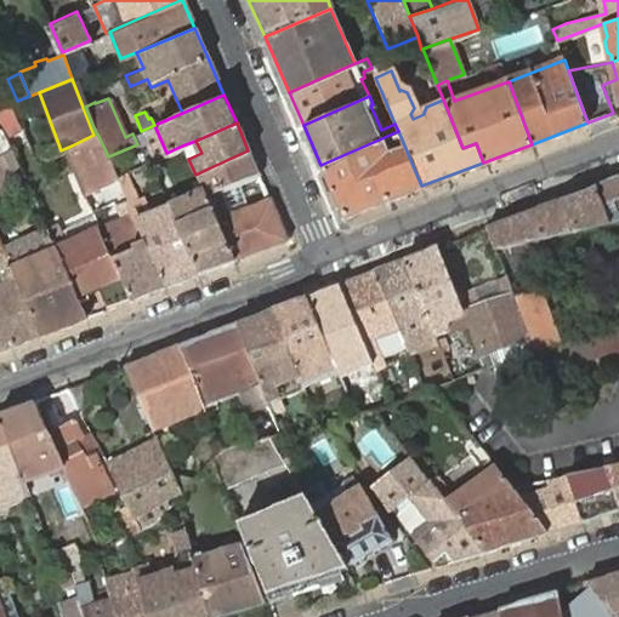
[(154,158),(166,153),(154,125),(141,131),(138,131),(143,141),(146,141),(154,158)]
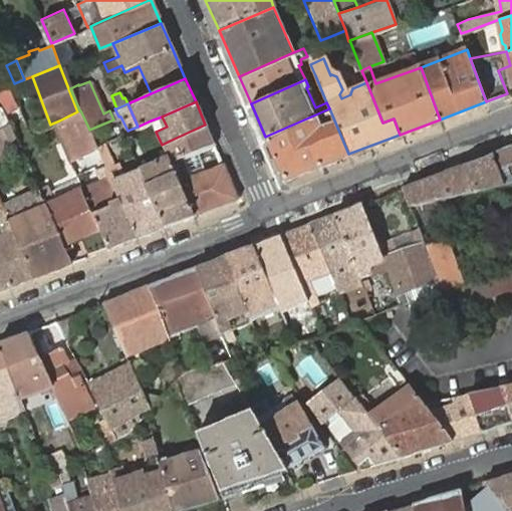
[(113,119),(118,116),(114,108),(109,110),(113,119)]
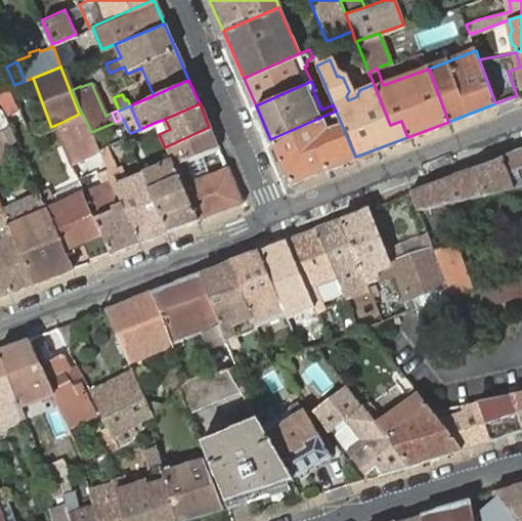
[(291,181),(355,157),(336,111),(270,139),(289,181),(291,181)]
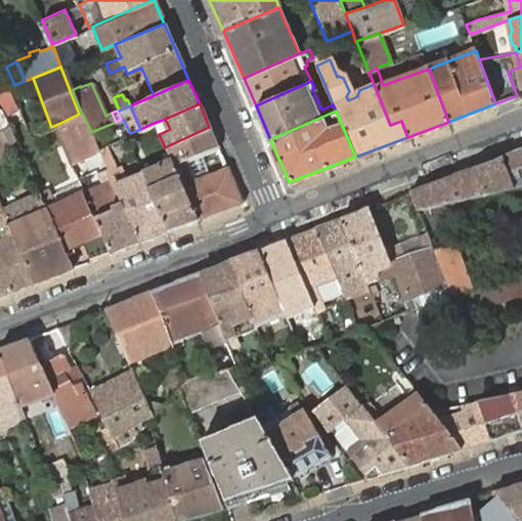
[(81,113),(79,114),(60,123),(53,126),(69,160),(97,147),(91,132),(82,113),(81,113)]
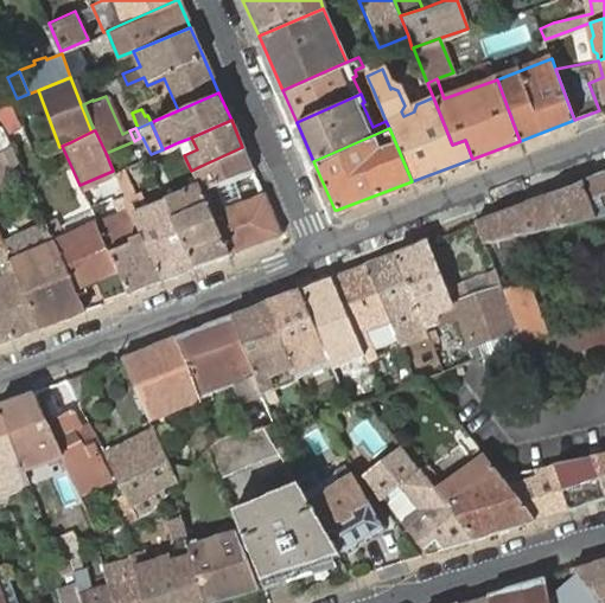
[(197,149),(191,138),(178,142),(184,155),(197,149)]
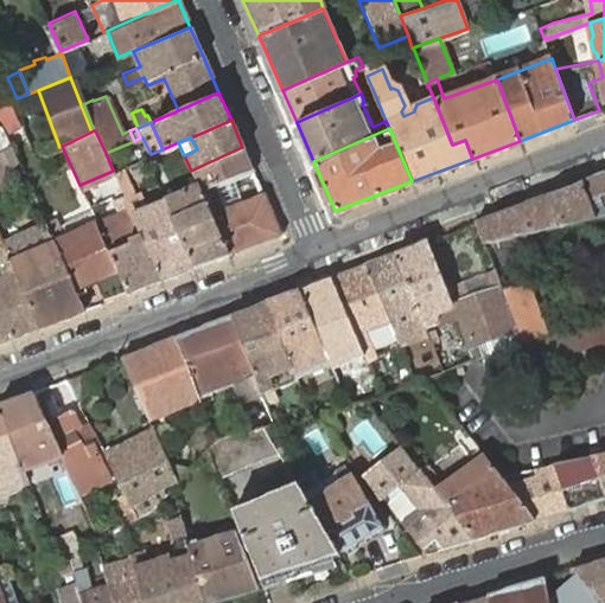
[(2,148),(0,149),(0,177),(20,167),(11,145),(2,148)]
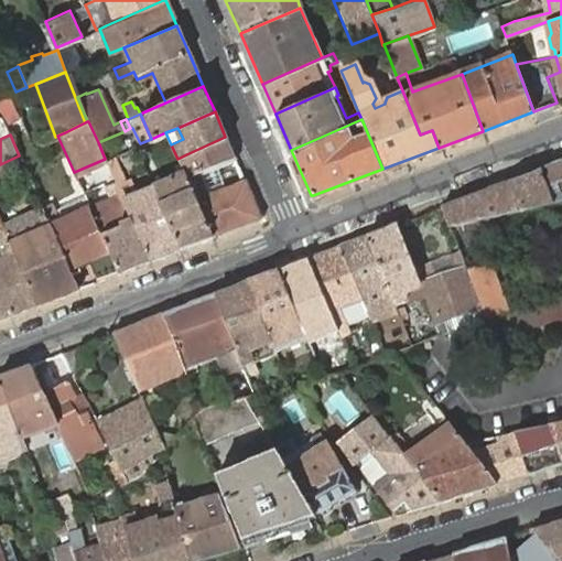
[(235,158),(225,137),(186,154),(195,174),(200,172),(225,162),(235,158)]
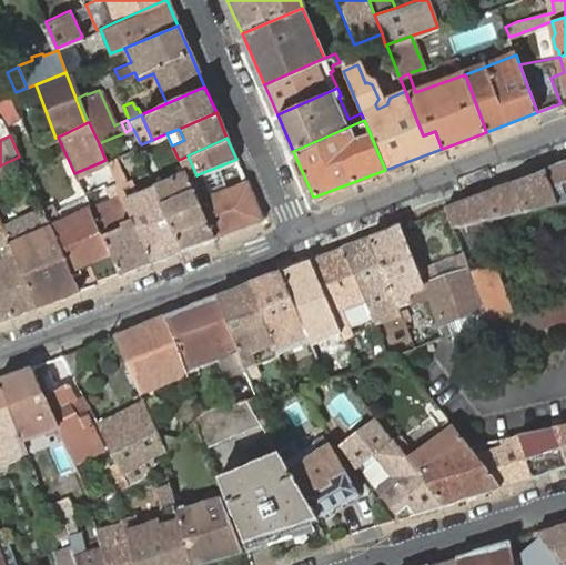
[(196,175),(188,155),(179,160),(184,172),(188,179),(196,175)]
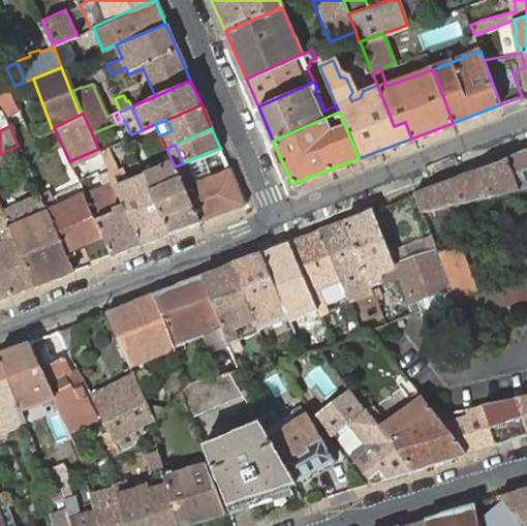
[(116,169),(105,146),(98,149),(109,173),(116,169)]
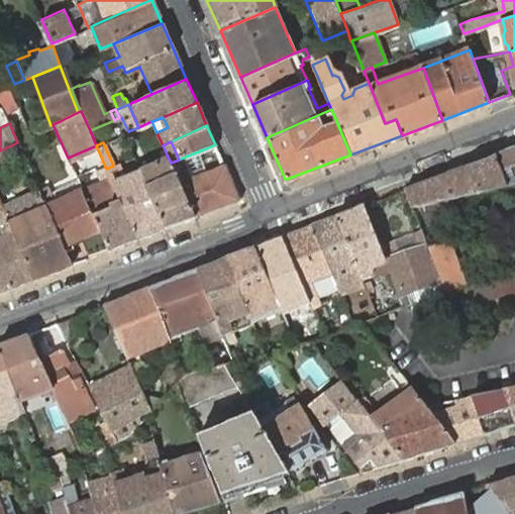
[(223,163),(215,144),(206,148),(213,167),(190,175),(183,158),(179,160),(171,163),(178,180),(194,215),(236,198),(237,197),(223,163)]
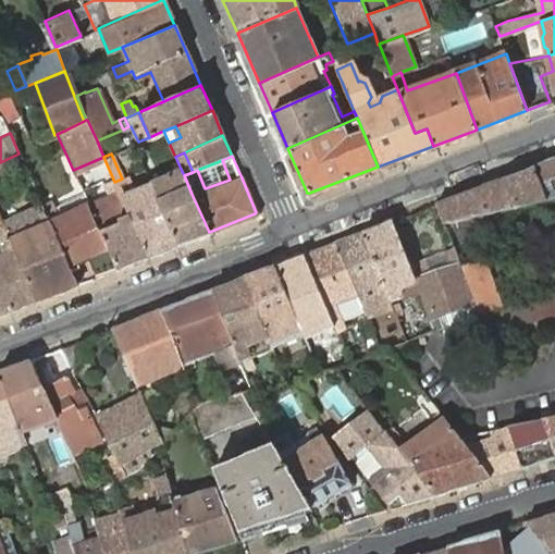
[(554,157),(533,165),(546,198),(554,196),(554,157)]
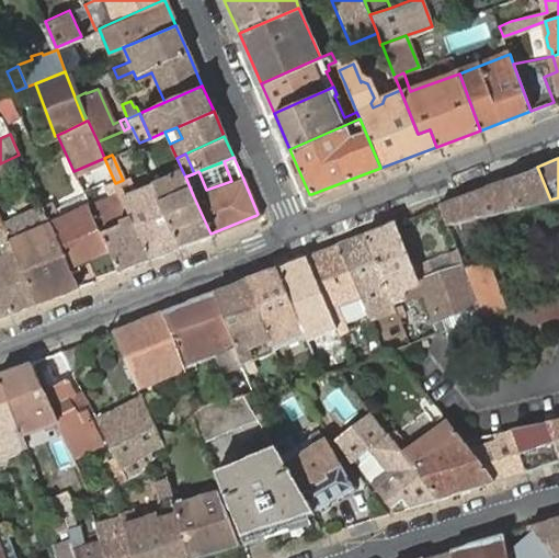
[(537,167),(506,179),(517,208),(550,200),(537,167)]
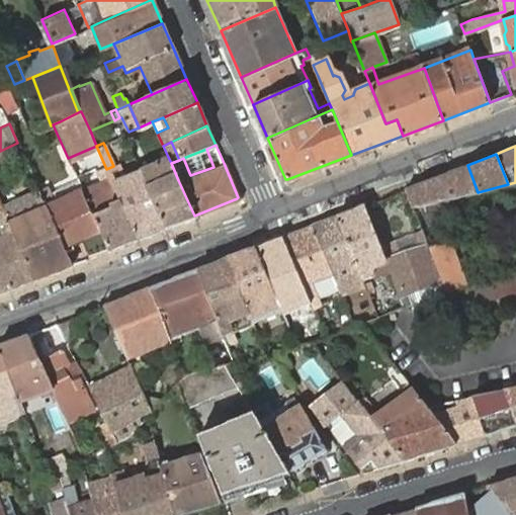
[(168,157),(140,169),(164,227),(194,216),(178,180),(171,163),(168,157)]
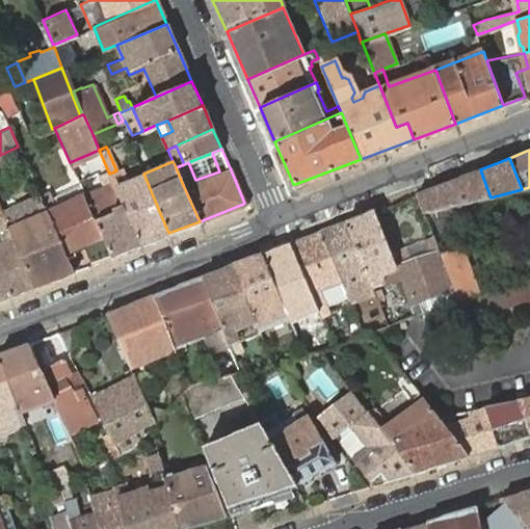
[(480,169),(416,193),(423,211),(424,210),(461,204),(491,197),(480,169)]
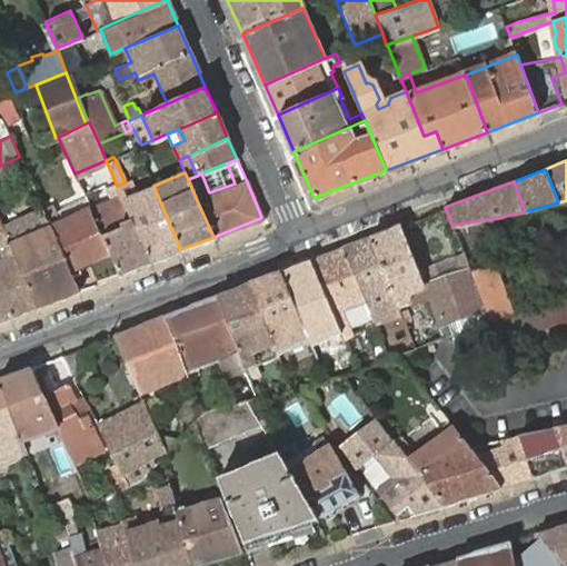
[(100,279),(119,272),(100,231),(90,209),(87,201),(87,200),(78,182),(69,187),(72,196),(77,205),(57,214),(52,205),(42,209),(47,218),(50,227),(71,274),(78,271),(75,265),(90,258),(100,279)]
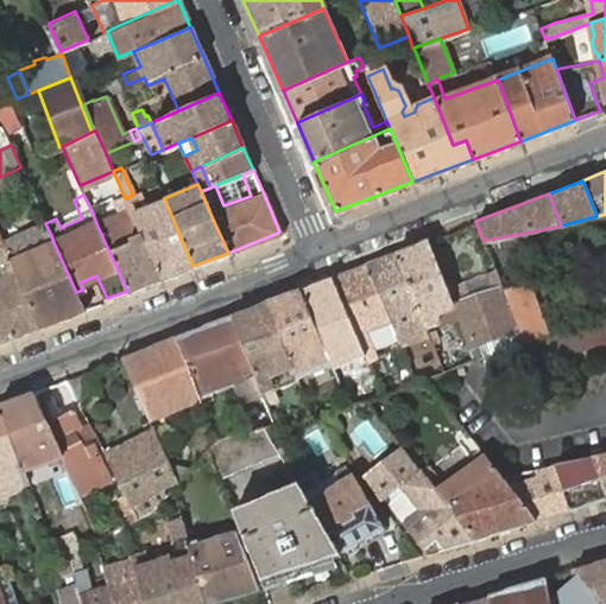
[(193,266),(164,198),(144,207),(141,199),(127,204),(130,208),(131,213),(140,233),(161,278),(193,266)]
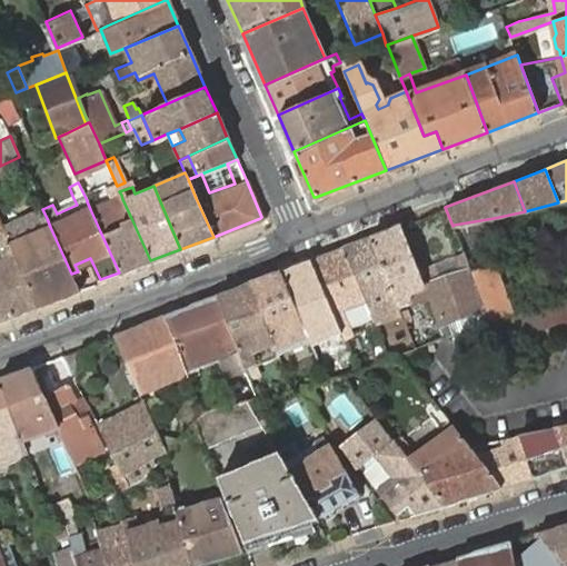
[(119,272),(150,260),(131,218),(122,199),(121,195),(99,204),(97,198),(87,201),(90,209),(100,231),(119,272)]
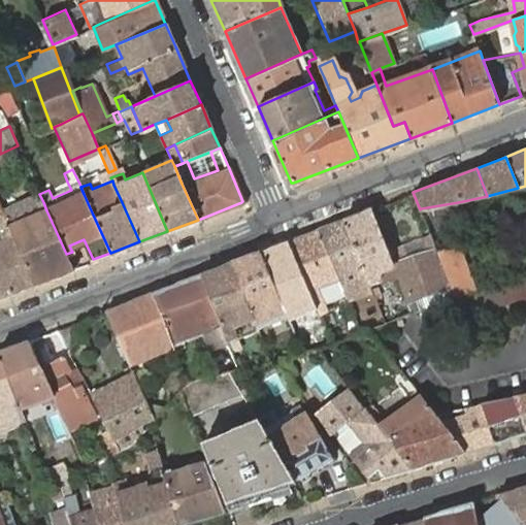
[(67,182),(48,190),(53,198),(71,190),(67,182)]
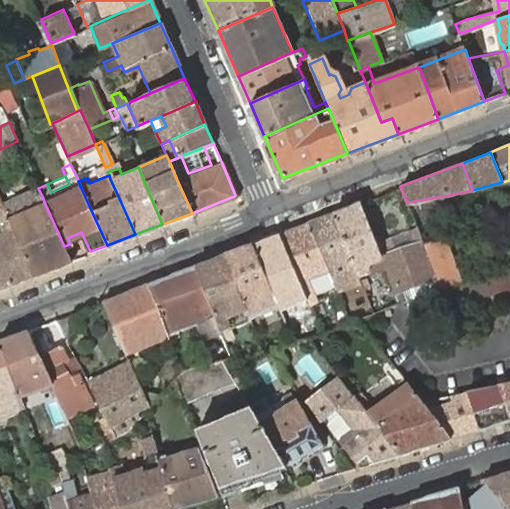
[(64,246),(45,204),(42,196),(38,188),(2,203),(5,211),(32,274),(70,259),(64,246)]
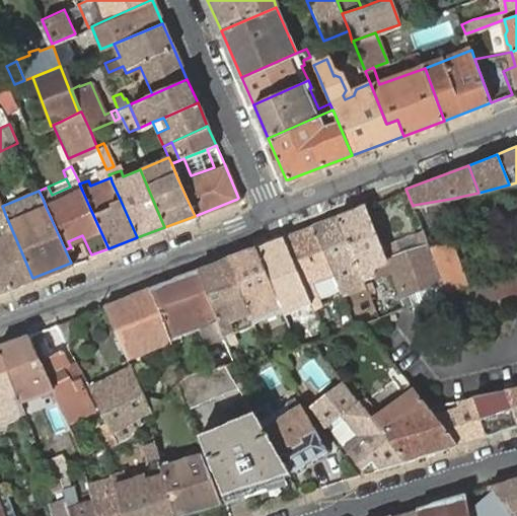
[(450,199),(414,205),(421,223),(454,217),(450,199)]
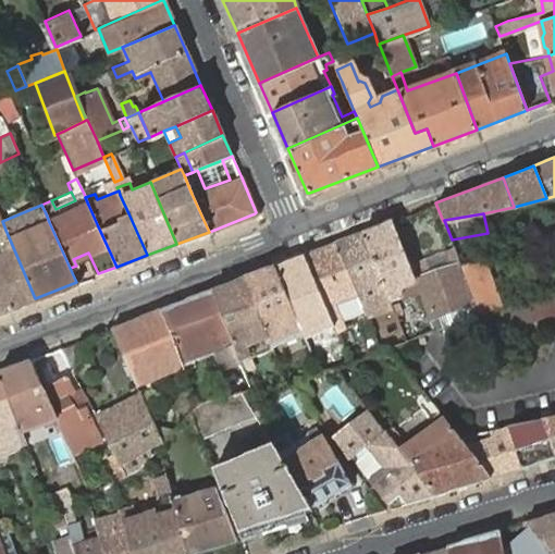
[(9,308),(35,298),(5,230),(2,221),(0,216),(0,311),(2,310),(9,308)]
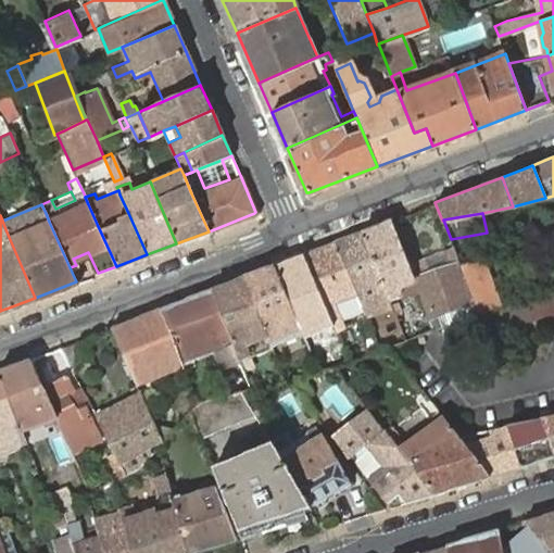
[(391,218),(362,230),(389,299),(401,294),(401,293),(402,284),(414,278),(406,256),(391,218)]
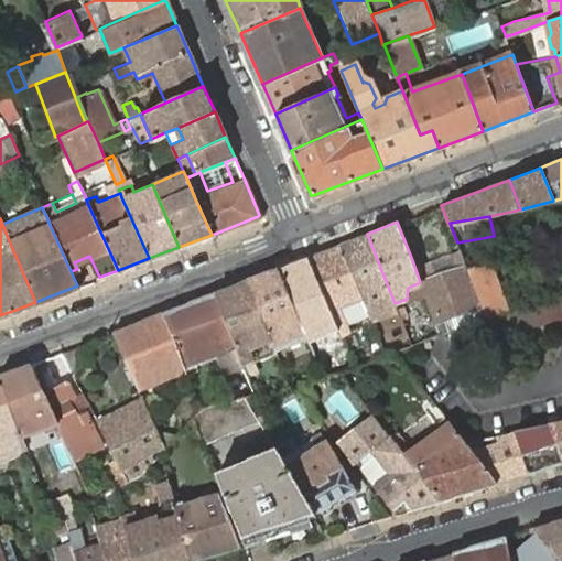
[(367,234),(338,245),(361,297),(365,305),(381,300),(387,313),(398,309),(395,303),(367,234)]
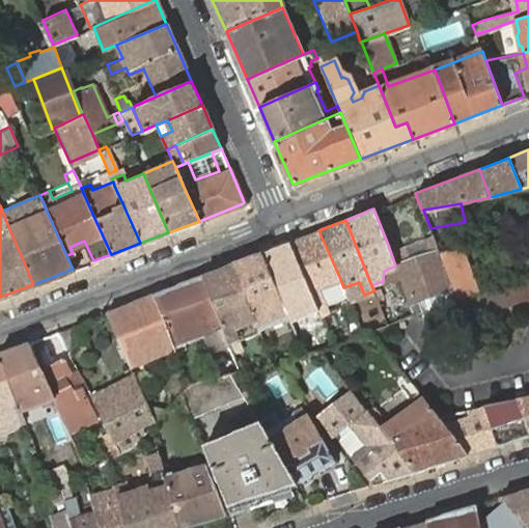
[(318,230),(289,242),(321,312),(329,309),(319,287),(340,279),(318,230)]
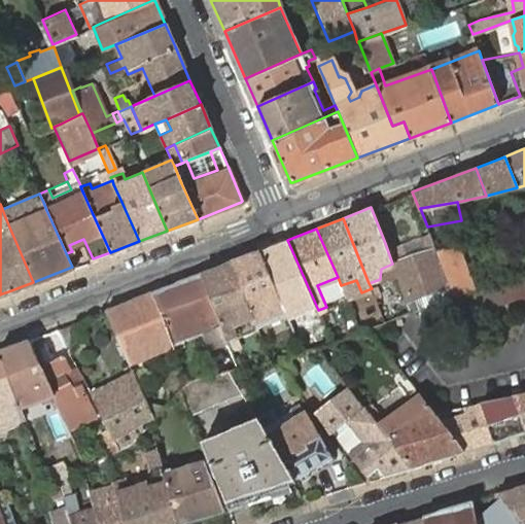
[(407,300),(410,310),(419,307),(415,297),(439,288),(442,299),(453,294),(435,249),(429,233),(420,237),(425,249),(407,256),(401,244),(392,247),(390,242),(385,243),(392,264),(395,272),(401,270),(412,298),(407,300)]
